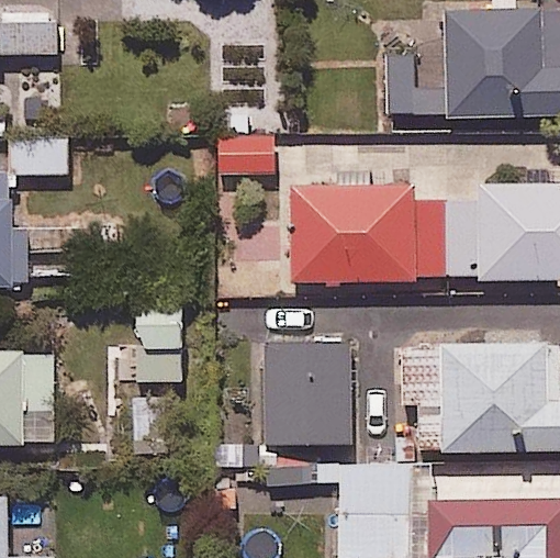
[(559,9),(422,10),(422,53),(388,53),(388,113),(559,113),(559,9)]
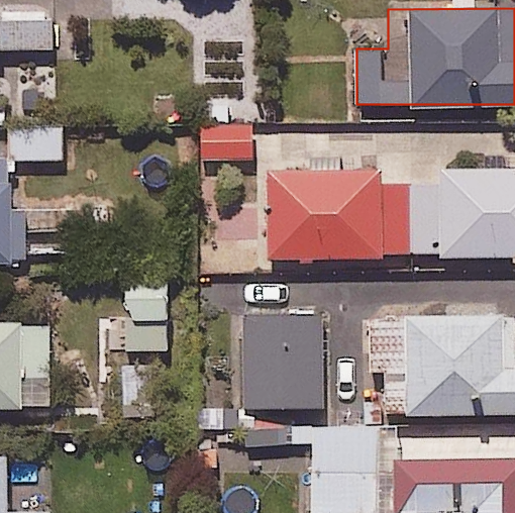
[(52,19),(2,20),(3,49),(53,48),(52,19)]
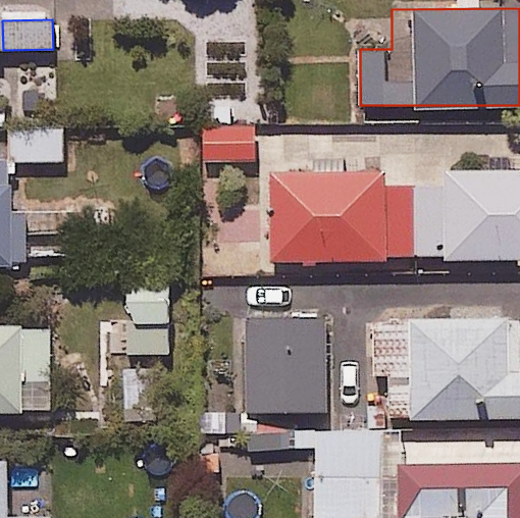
[(64,125),(7,127),(8,166),(65,164),(64,125)]
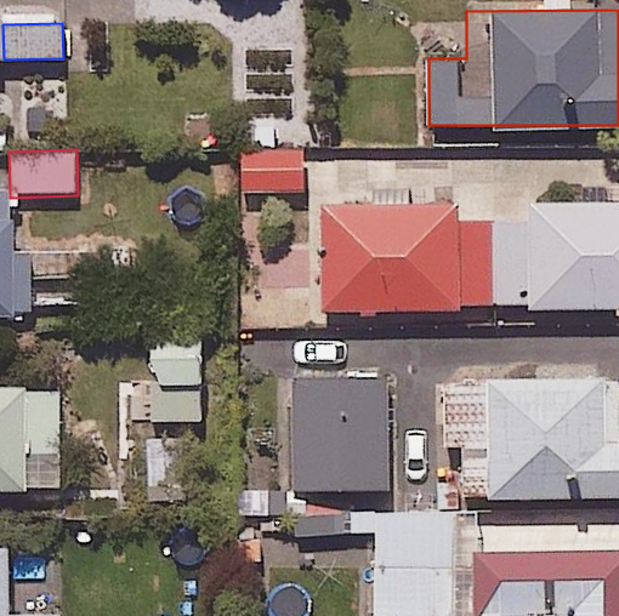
[(302,152),(242,152),(242,192),(304,192),(302,152)]
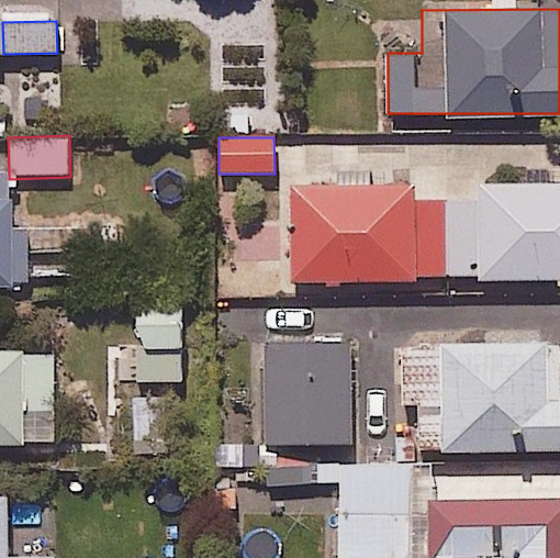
[(479,279),(557,278),(557,285),(559,285),(559,182),(477,186),(479,279)]
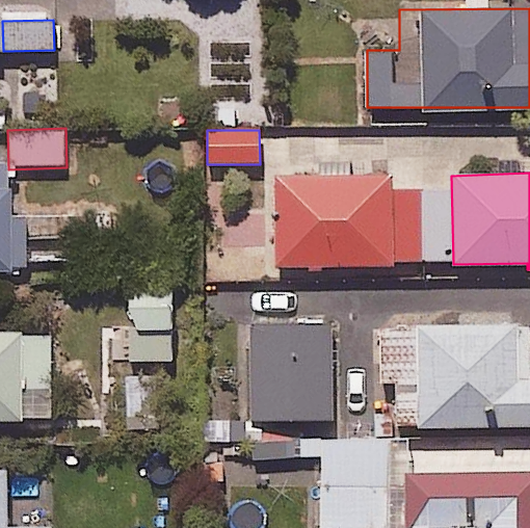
[(451,262),(450,188),(391,189),(391,174),(275,175),(275,264),(451,262)]
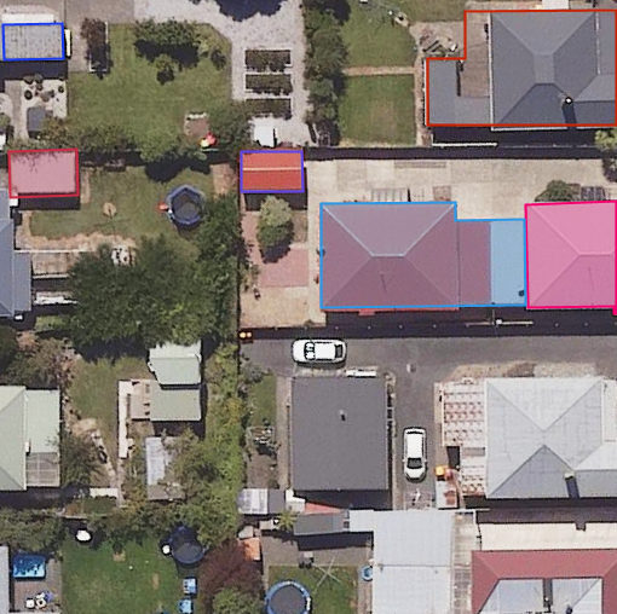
[(0,312),(30,312),(29,250),(13,250),(12,208),(0,208),(0,312)]
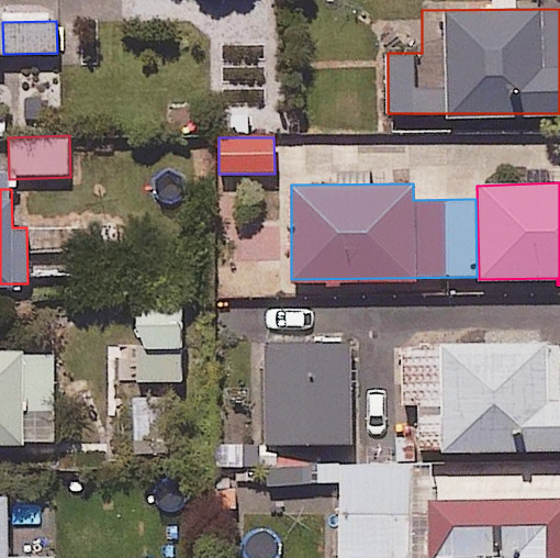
[(101,223),(34,223),(35,300),(102,299),(101,223)]
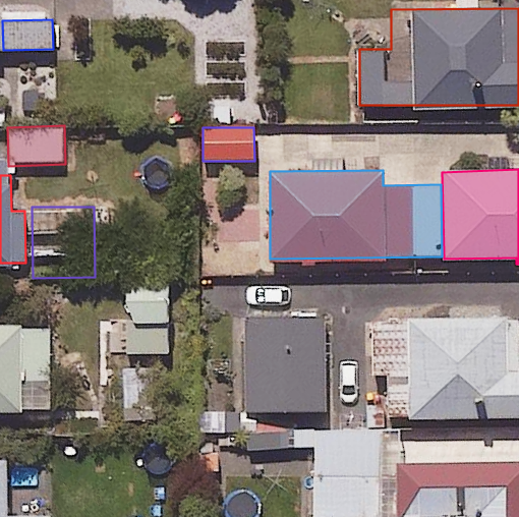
[(169,275),(129,275),(129,318),(169,318),(169,275)]
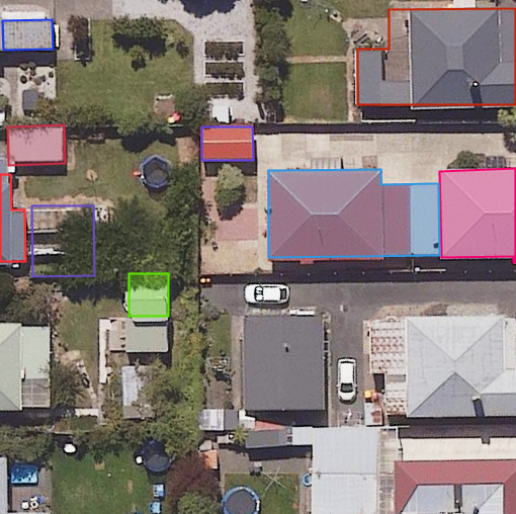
[(323,314),(245,314),(245,408),(323,408),(323,314)]
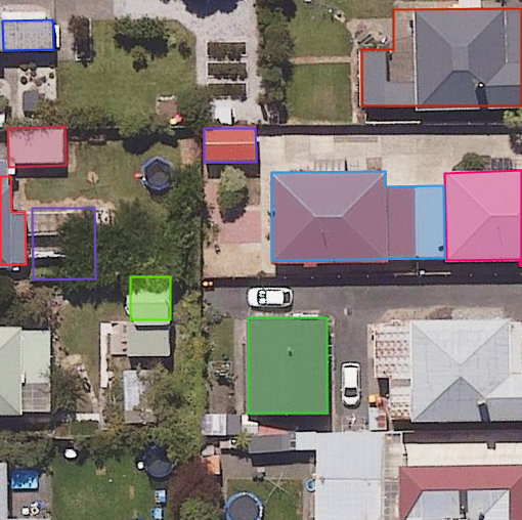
[(521,344),(521,318),(373,320),(374,376),(391,375),(391,419),(521,417),(521,344)]
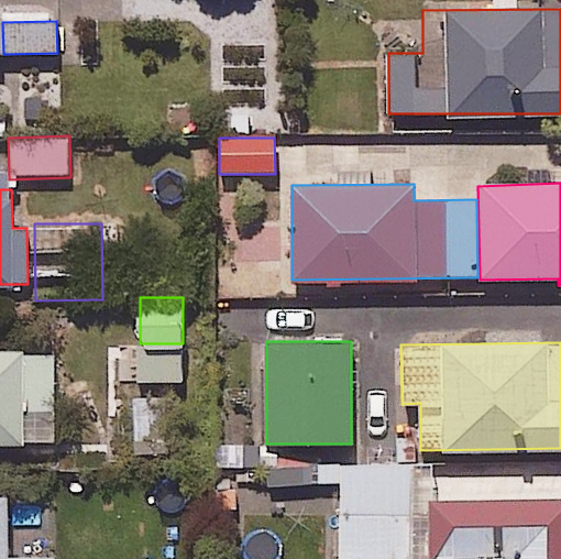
[(0,442),(56,440),(53,352),(24,352),(24,347),(0,347),(0,442)]
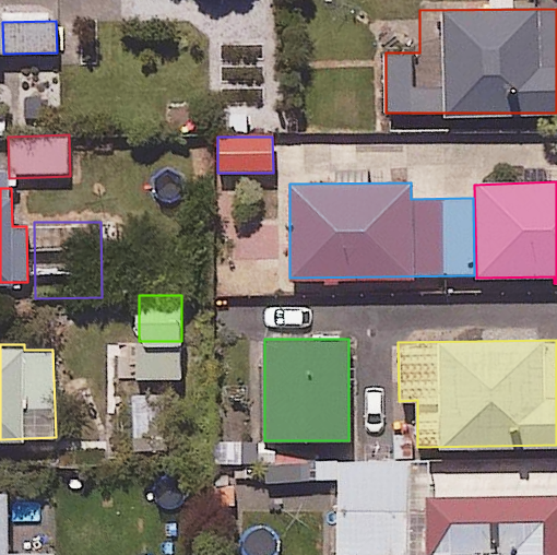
[(210,443),(211,489),(233,488),(233,465),(258,465),(257,441),(210,443)]
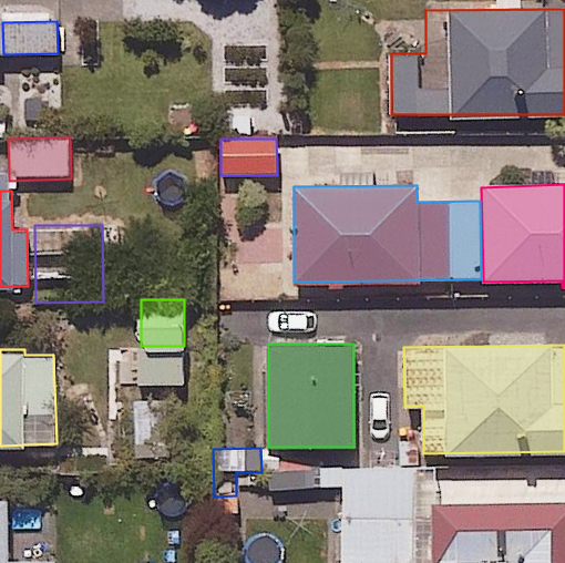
[(564,562),(564,482),(435,487),(434,468),(262,472),(262,490),(343,488),(345,562),(564,562)]
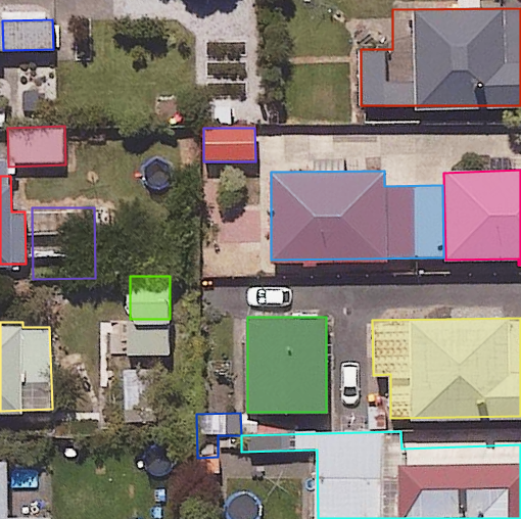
[(6,459),(0,459),(0,518),(50,518),(50,517),(7,518),(6,459)]
